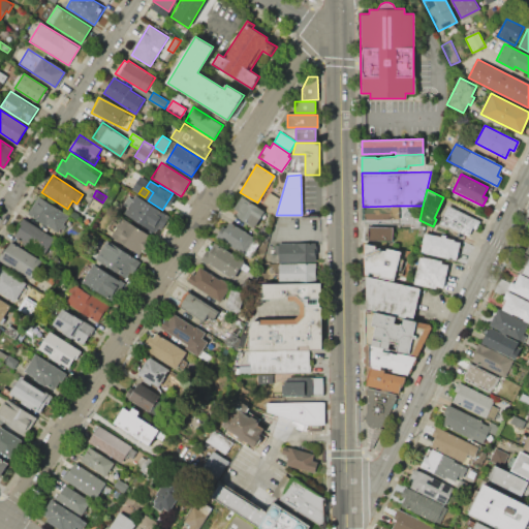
[(270,192),(280,198),(275,217),(266,210),(268,206),(263,203),(270,192)]
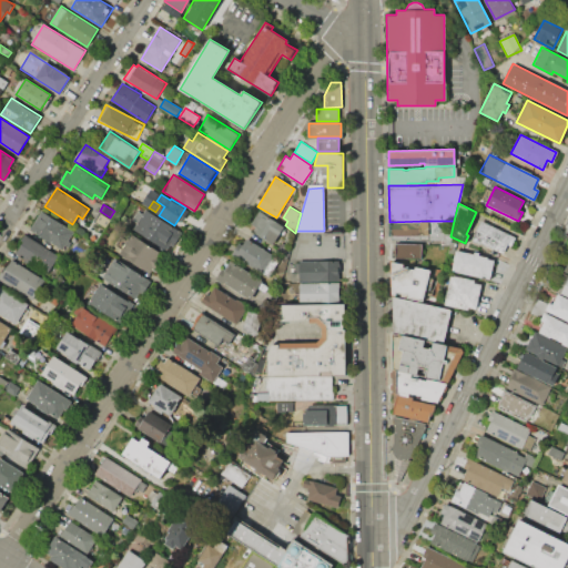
[(146,210),(181,233),(173,245),(170,244),(165,250),(133,230),(138,223),(132,220),(138,211),(143,214),(146,210)]
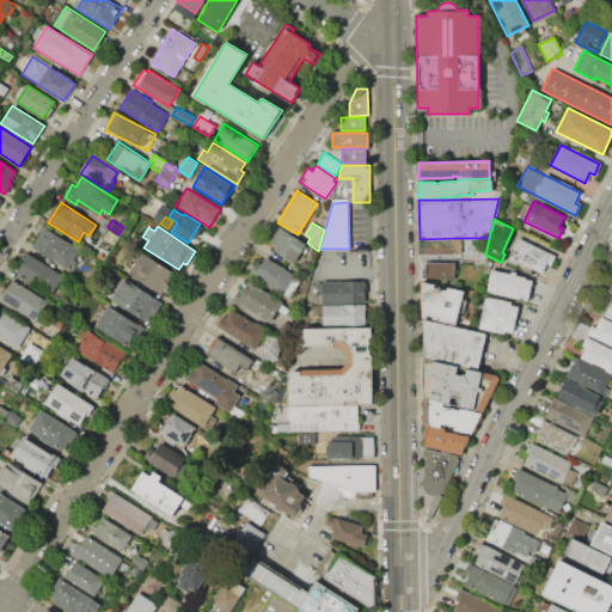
[(44,227),(79,250),(67,269),(31,246),(44,227)]
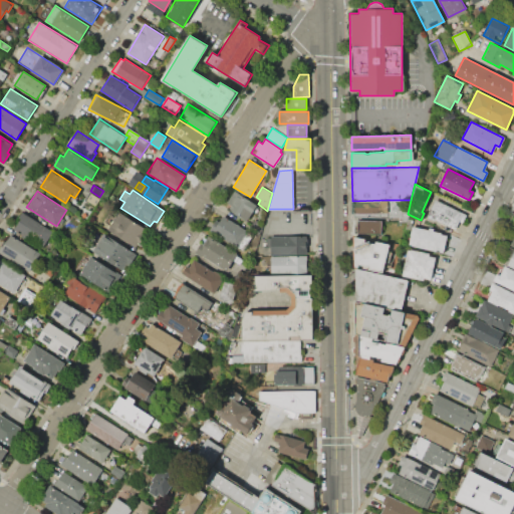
[(235,191),(256,204),(246,221),(225,208),(235,191)]
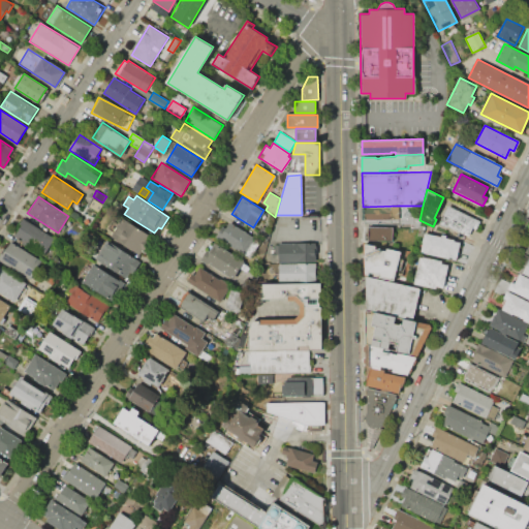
[(447,205),(478,220),(475,228),(471,226),(467,236),(446,225),(445,226),(438,223),(447,205)]
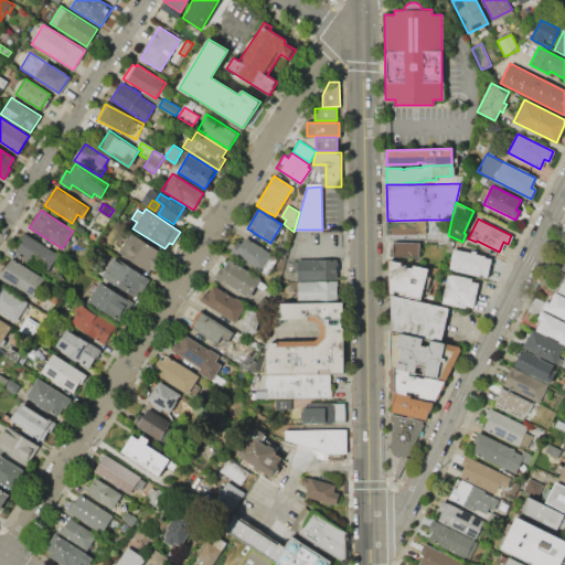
[(387,238),(387,221),(425,220),(425,238),(387,238)]
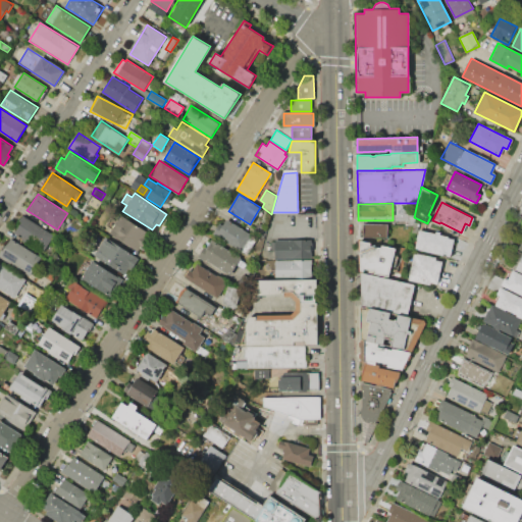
[(120,215),(152,236),(140,254),(108,235),(120,215)]
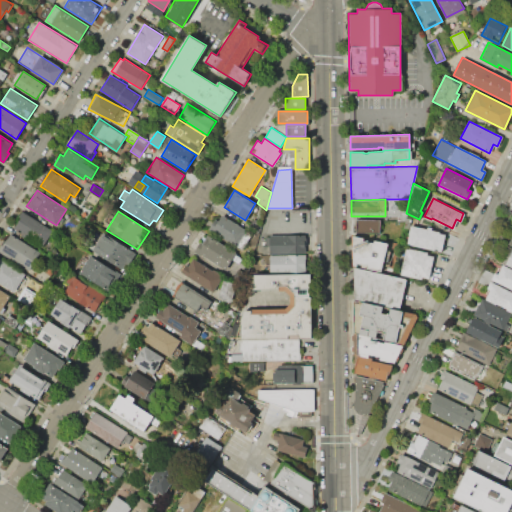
[(24,212),(52,230),(41,247),(13,229),(24,212)]
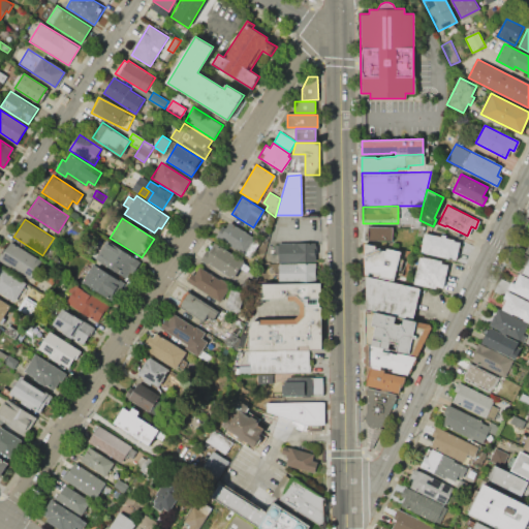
[(230,222),(254,238),(244,254),(216,236),(222,226),(225,228),(230,222)]
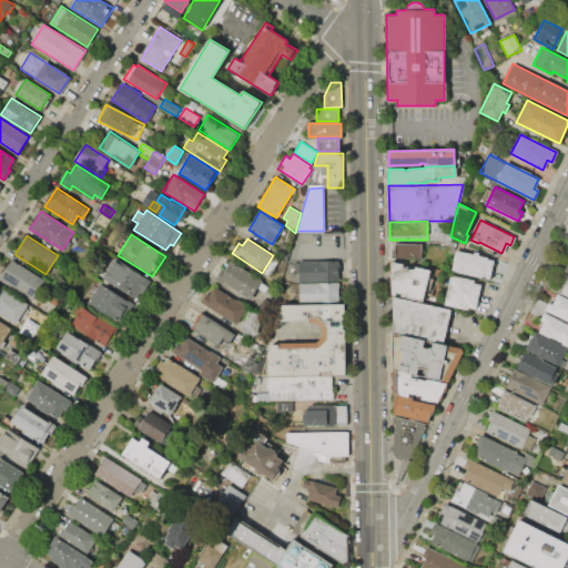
[(394,243),(421,243),(421,259),(394,257),(394,243)]
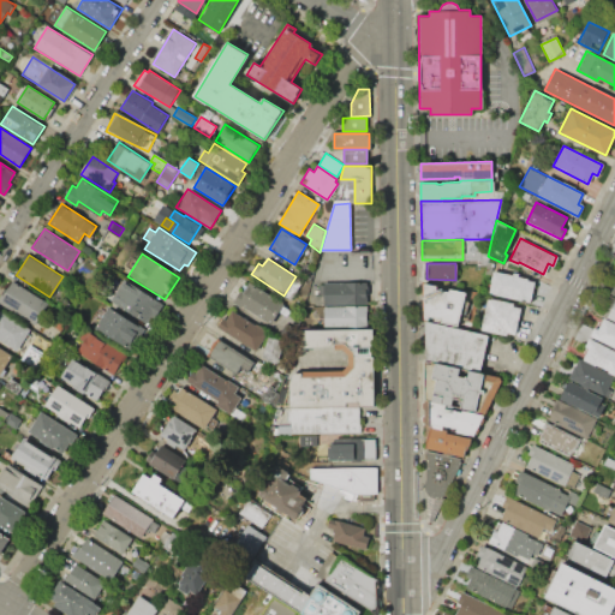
[(82,269),(94,276),(87,287),(75,280),(82,269)]
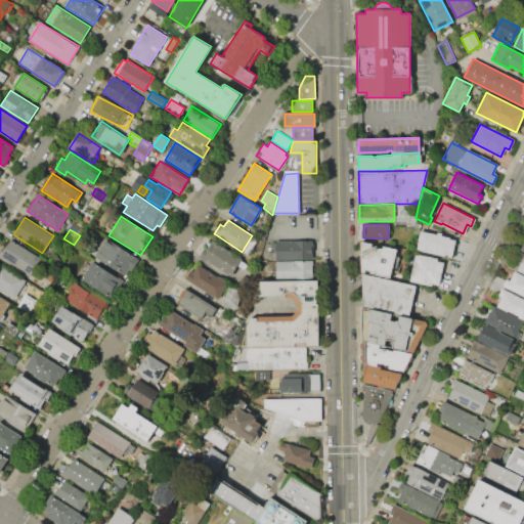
[(421,231),(437,234),(438,232),(442,233),(442,235),(456,238),(452,258),(417,250),(421,231)]
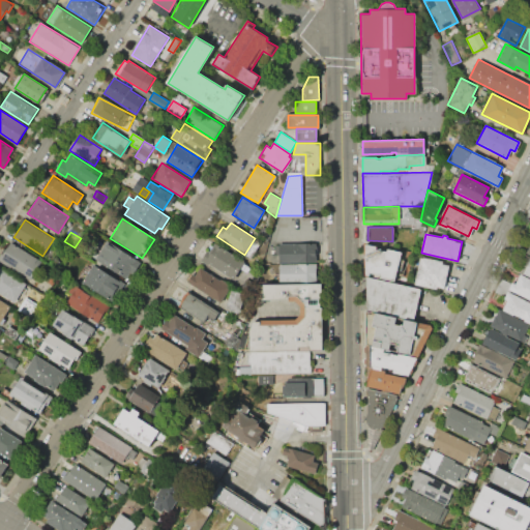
[(106,241),(140,263),(129,280),(95,258),(106,241)]
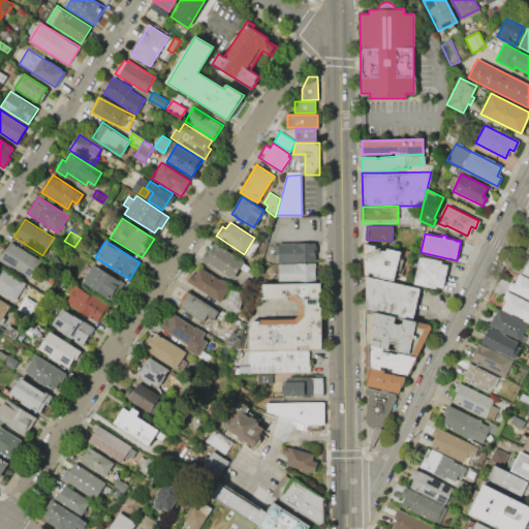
[(0,257),(10,242),(42,262),(31,280),(0,259),(0,257)]
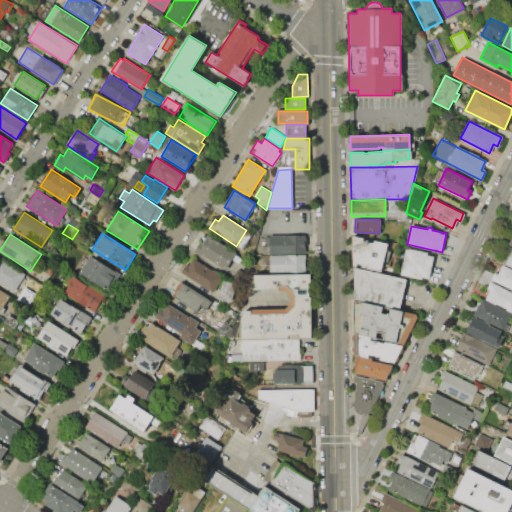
[(208,235),(236,253),(223,272),(193,253),(200,242),(202,243),(208,235)]
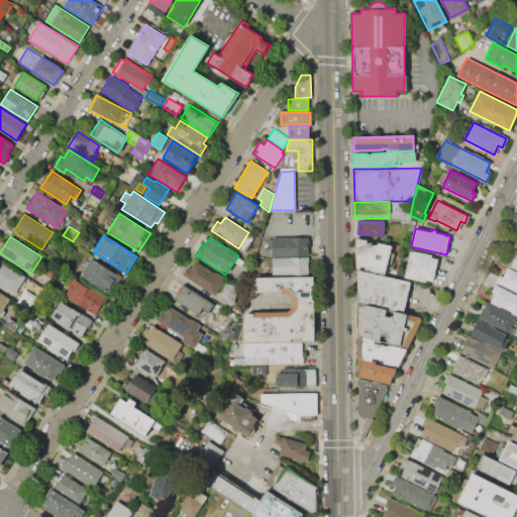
[(273,237),(308,237),(308,255),(273,256),(273,254),(265,254),(265,247),(269,247),(269,239),(273,239),(273,237)]
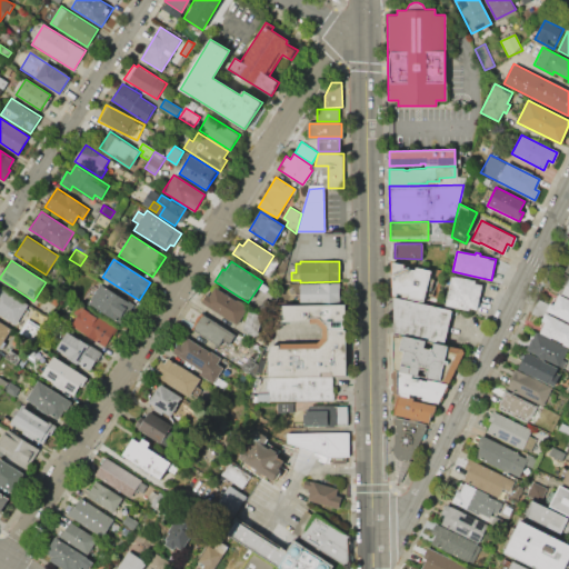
[(392,262),(431,271),(423,301),(393,295),(392,262)]
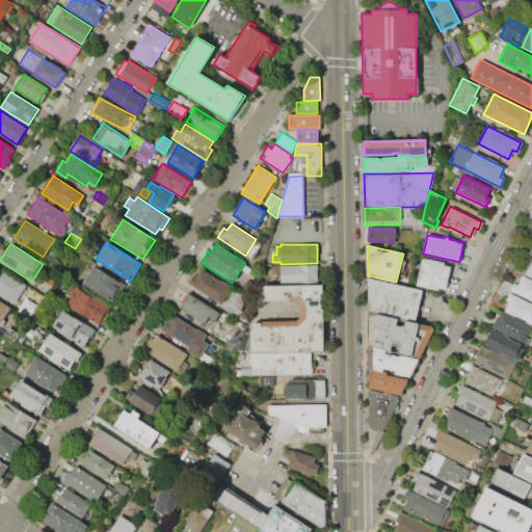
[(422,257),(445,262),(444,264),(451,265),(446,289),(439,288),(439,289),(417,285),(422,257)]
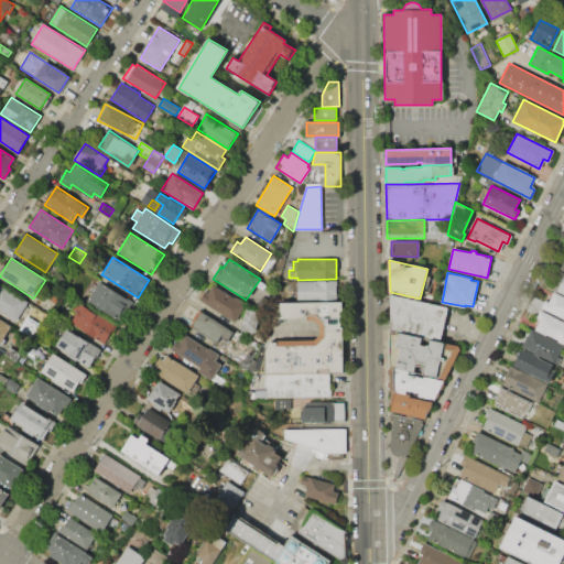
[(563,273),(560,272),(552,289),(563,294),(563,273)]
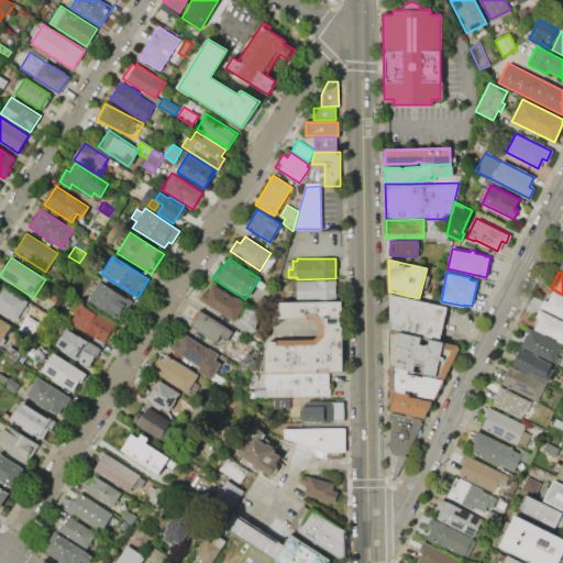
[(57,273),(68,280),(63,289),(52,282),(57,273)]
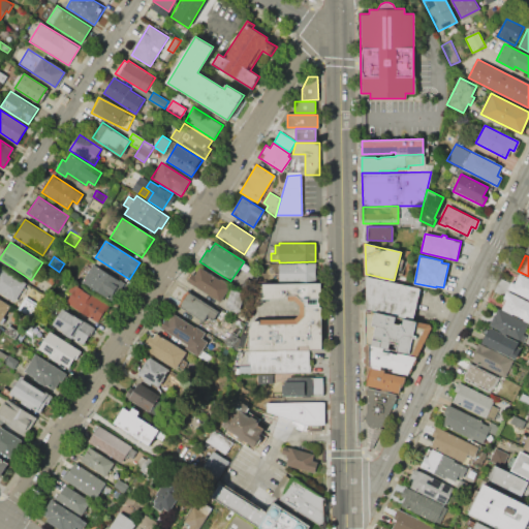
[(93,263),(124,283),(113,301),(82,281),(93,263)]
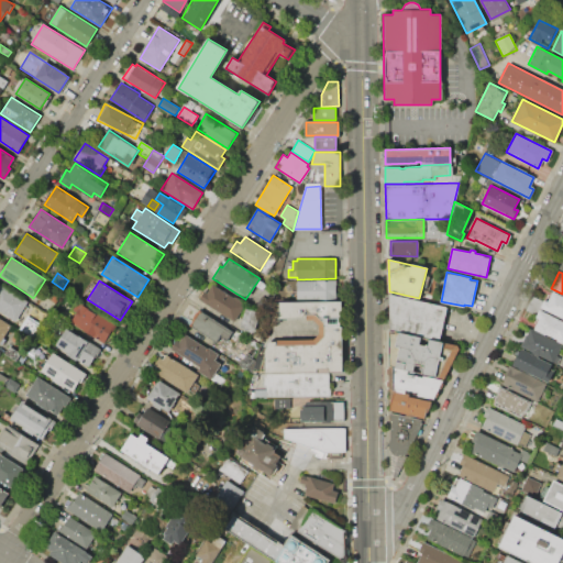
[(297,280),(338,280),(338,299),(297,299),(297,280)]
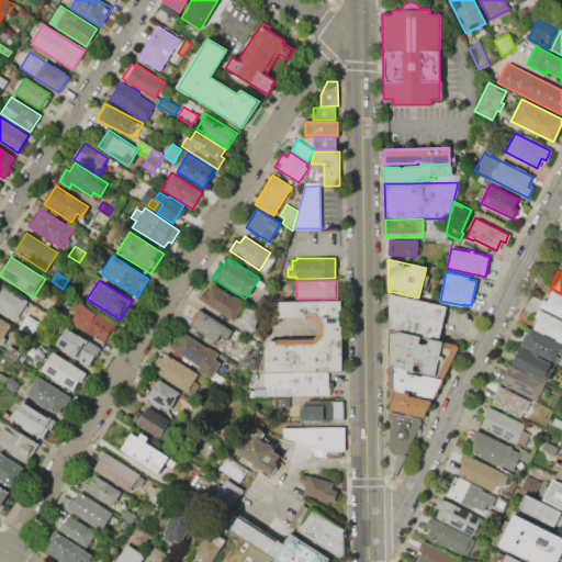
[(0,283),(1,282),(35,304),(22,325),(0,311),(0,283)]
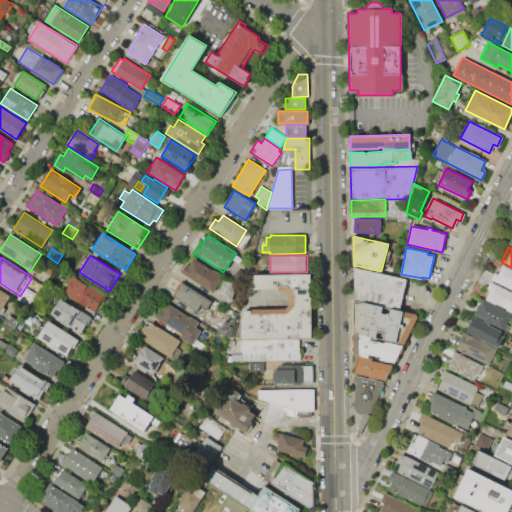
[(192,258),(222,277),(212,292),(180,272),(185,264),(187,265),(192,258)]
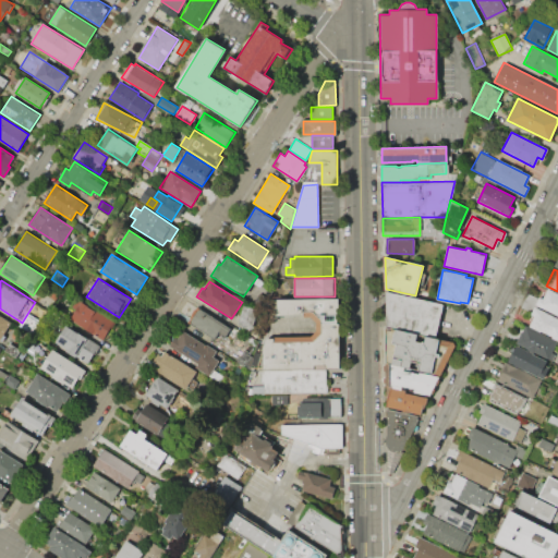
[(548,288),(557,293),(557,315),(536,305),(540,298),(543,299),(548,288)]
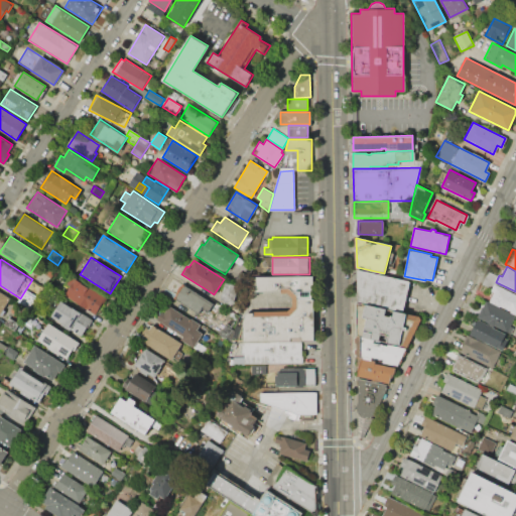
[(358,301),(357,270),(409,281),(403,311),(358,301)]
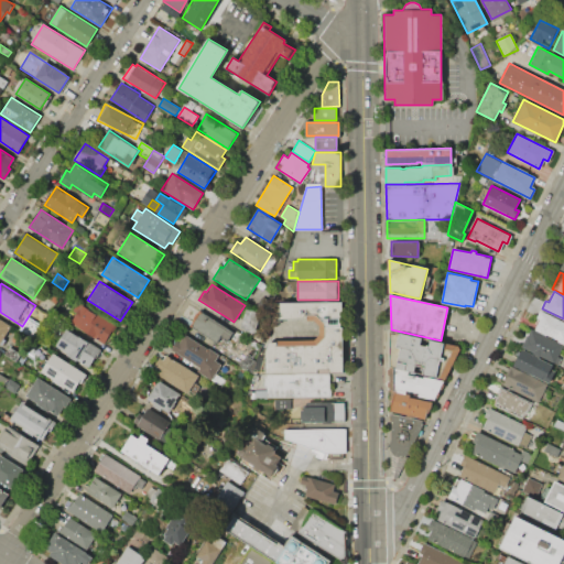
[(533,296),(542,301),(537,314),(527,310),(533,296)]
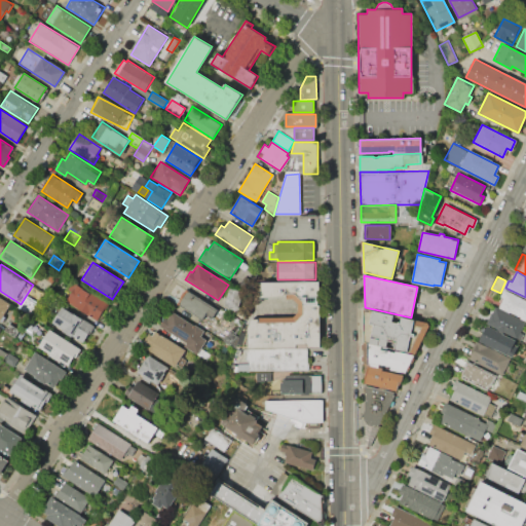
[(261,282),(318,282),(320,305),(321,346),(249,347),(249,320),(258,320),(258,323),(294,322),(304,313),(304,305),(304,302),(296,293),(287,293),(287,296),(261,296),(261,282)]
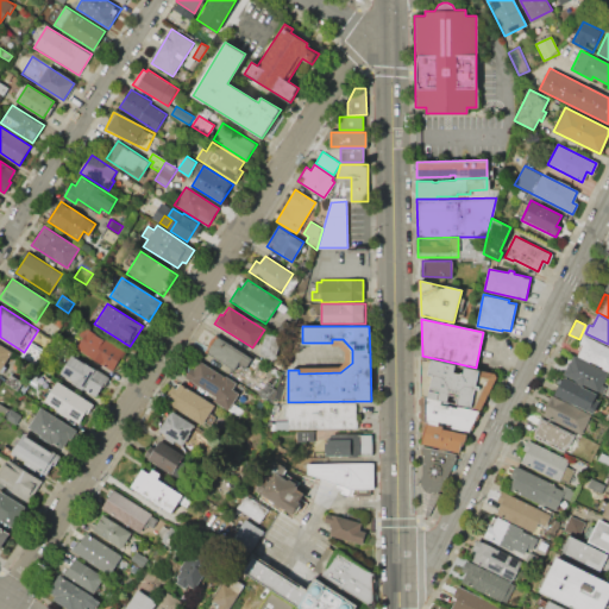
[(85,327),(124,352),(112,371),(76,349),(82,340),(77,337),(85,327)]
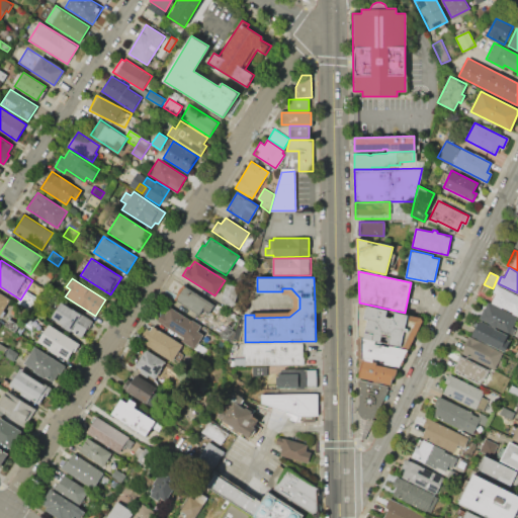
[(225,282),(238,286),(233,305),(220,300),(225,282)]
